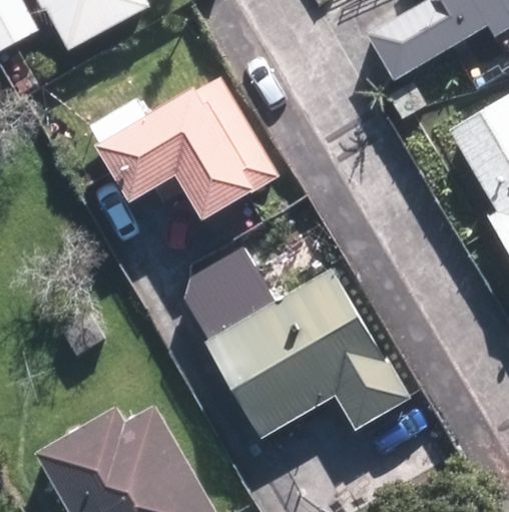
[(22,0),(0,0),(0,52),(39,31),(22,0)]
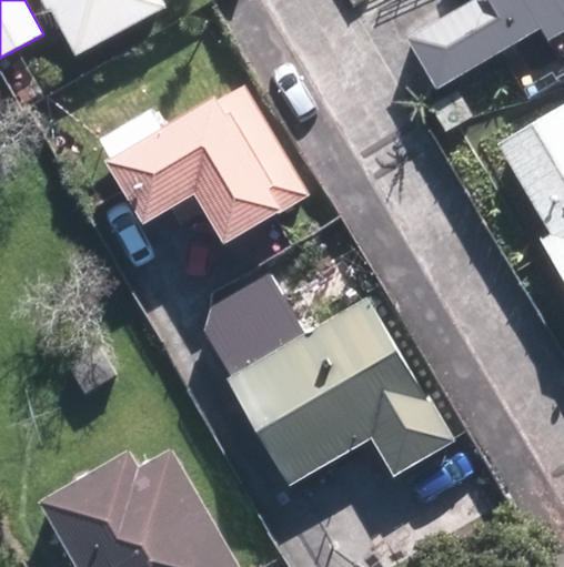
[(162,0),(46,0),(77,58),(168,9),(162,0)]
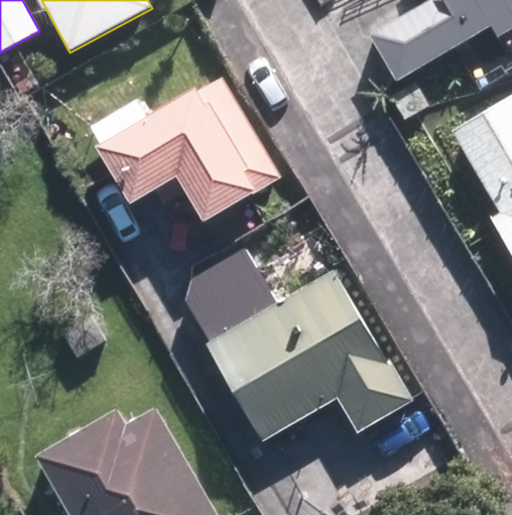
[(401,77),(511,12),(511,0),(425,0),(375,30),(401,77)]
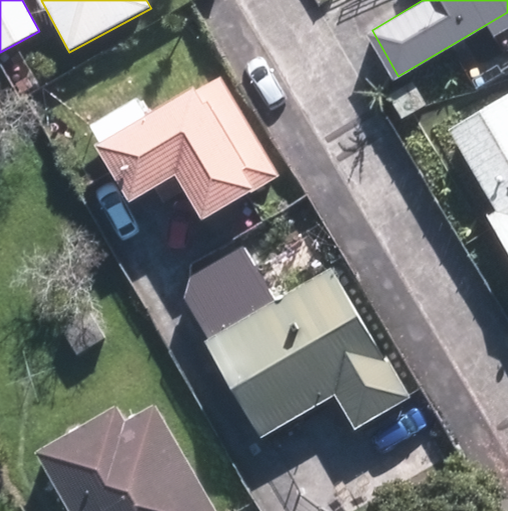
[(87,124),(136,204),(181,177),(209,222),(262,190),(261,187),(280,176),(220,76),(149,117),(135,93),(87,124)]
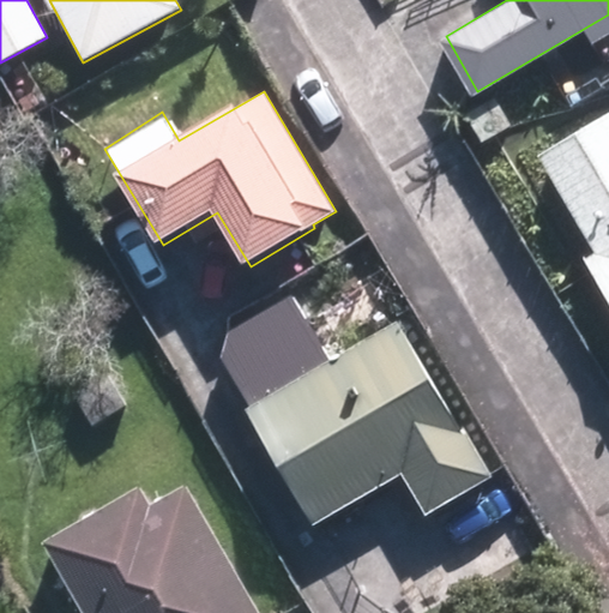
[(608,109),(534,155),(591,253),(582,258),(608,305),(608,109)]
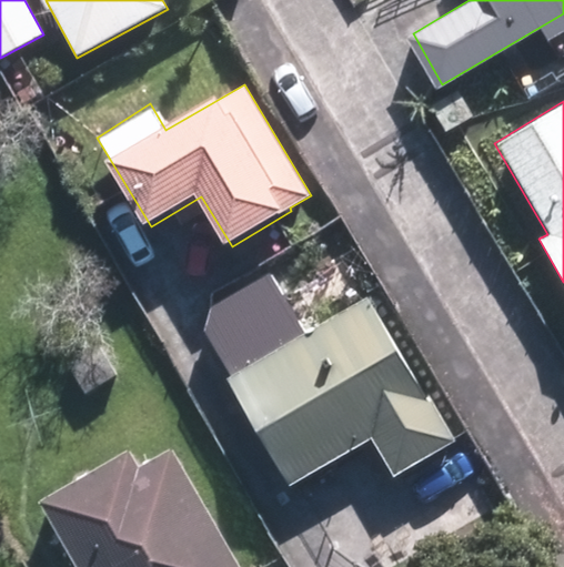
[(370,296),(225,380),(288,487),(372,437),(394,476),(454,443),(370,296)]
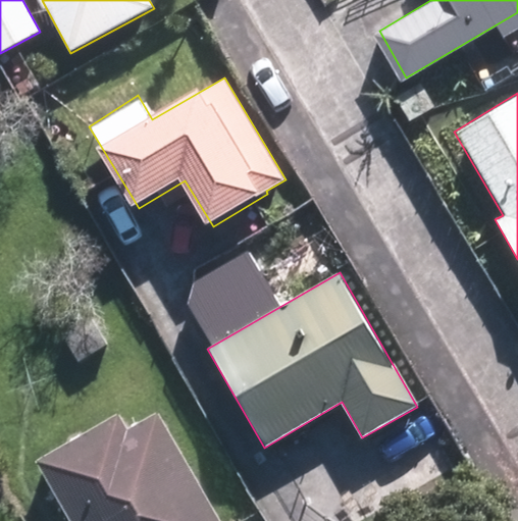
[(107,337),(93,313),(63,330),(78,355),(107,337)]
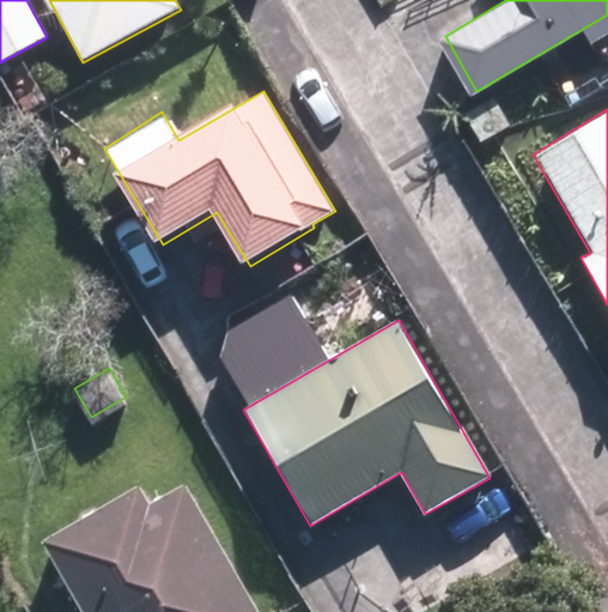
[(151,507),(138,488),(41,544),(78,611),(255,611),(183,488),(151,507)]
